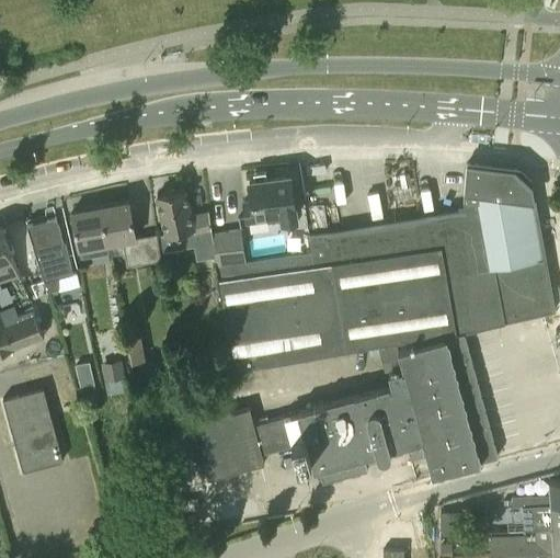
[(231,373),(453,336),(475,332),(475,333),(553,312),(532,188),(532,186),(515,171),(515,172),(467,167),(464,202),(466,213),(313,238),(317,253),(247,265),(219,269),(224,284),(219,285),(231,373)]
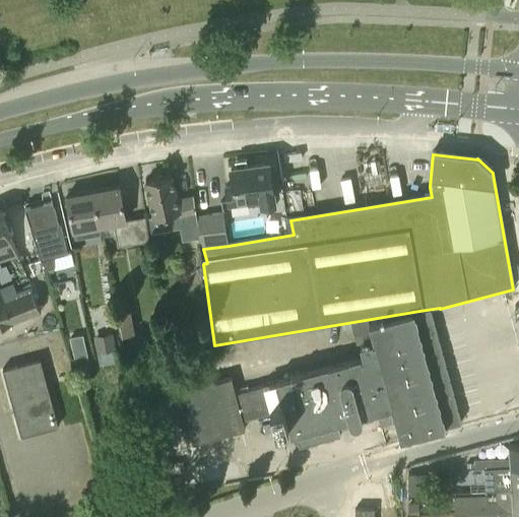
[(265,210),(275,208),(273,191),(279,191),(278,180),(280,180),(280,179),(271,180),(269,166),(232,171),(234,187),(228,188),(230,203),(248,201),(249,207),(264,205),(265,210)]
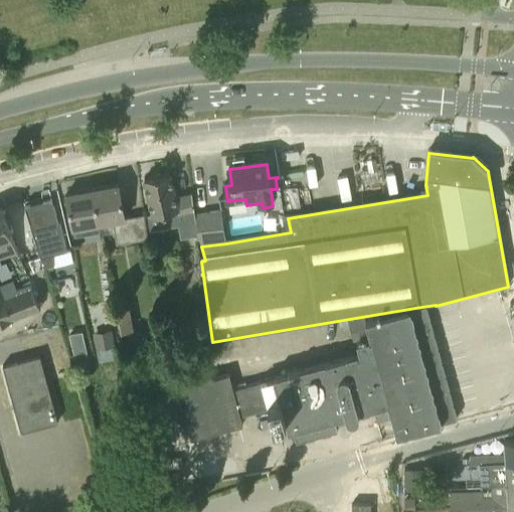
[(199,238),(195,217),(192,196),(176,199),(170,176),(145,182),(153,217),(145,218),(148,234),(178,228),(181,241),(199,238)]
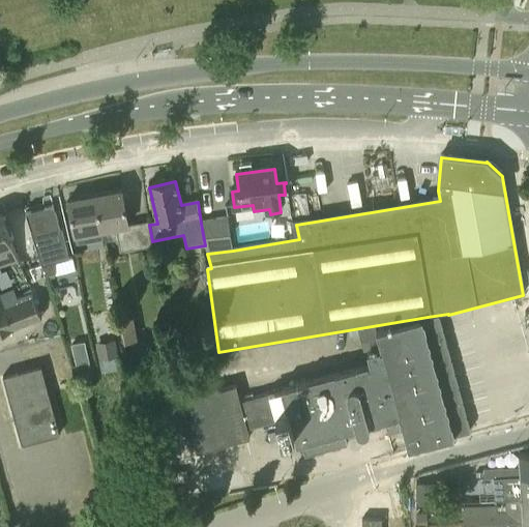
[(153,249),(152,241),(149,225),(149,223),(128,226),(122,193),(95,198),(103,242),(105,241),(103,233),(117,231),(121,254),(153,249)]
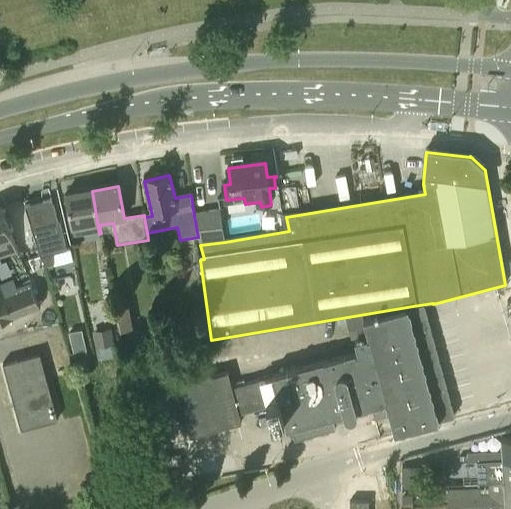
[(74,238),(99,234),(92,191),(66,196),(70,215),(72,231),(73,230),(74,238)]
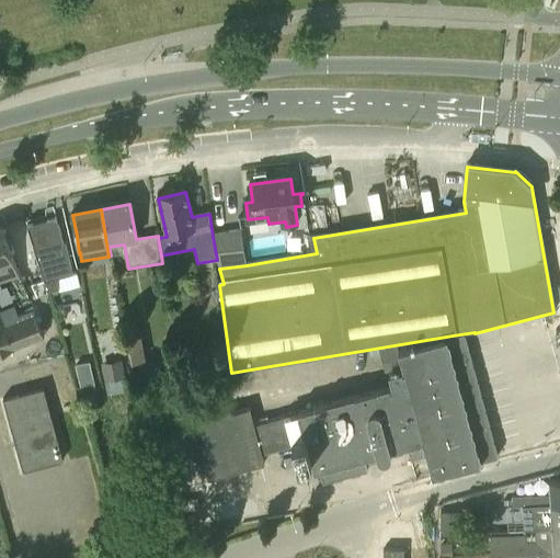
[(73,276),(71,266),(66,245),(65,246),(65,247),(59,248),(56,238),(60,237),(60,238),(63,237),(57,219),(32,226),(31,226),(27,227),(33,248),(45,285),(73,276)]
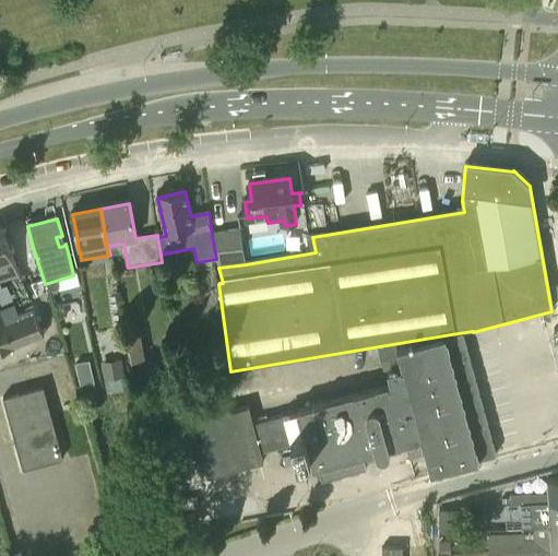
[(32,306),(0,227),(0,355),(45,338),(35,315),(6,327),(2,318),(32,306)]
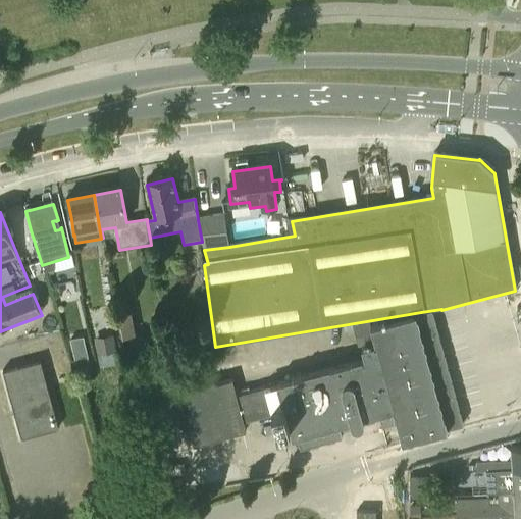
[(204,250),(229,247),(224,216),(198,220),(202,242),(204,250)]
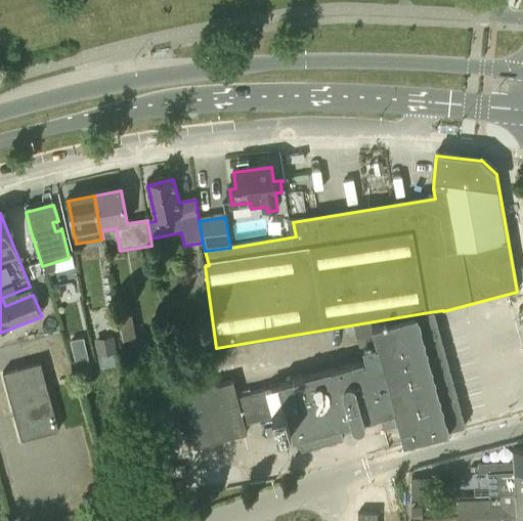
[(374,329),(378,345),(364,348),(368,362),(237,398),(233,383),(181,397),(195,448),(248,434),(245,426),(274,418),(278,434),(279,434),(277,426),(288,423),(290,431),(291,431),(293,436),(297,435),(302,452),(344,441),(340,428),(352,425),(353,426),(354,427),(354,428),(356,429),(357,429),(358,429),(359,429),(360,429),(362,429),(363,428),(364,427),(364,426),(365,425),(365,424),(365,422),(365,421),(381,417),(385,430),(399,426),(404,445),(465,429),(449,373),(433,313),(374,329)]
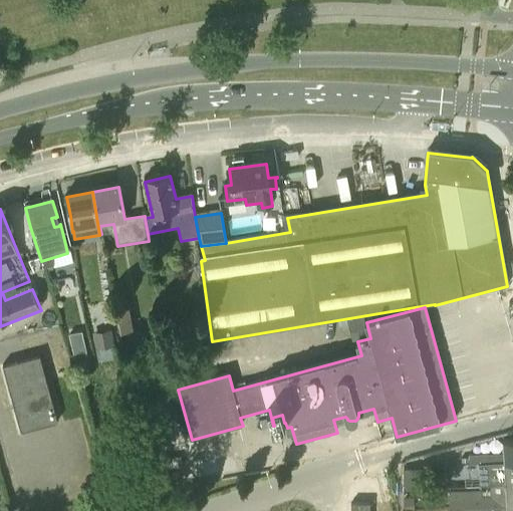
[(114,323),(115,334),(134,331),(131,309),(117,311),(119,322),(114,323)]
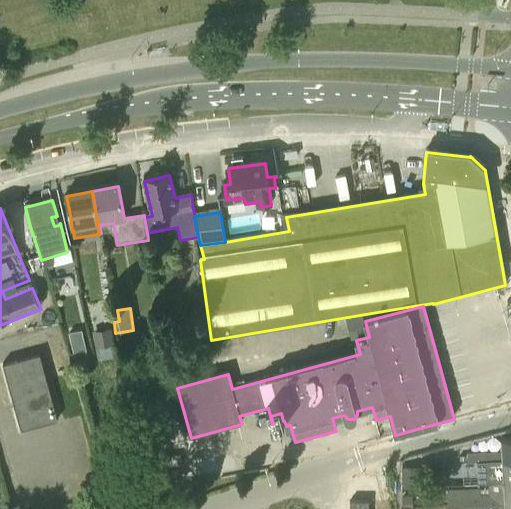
[(186,322),(190,343),(209,340),(205,319),(186,322)]
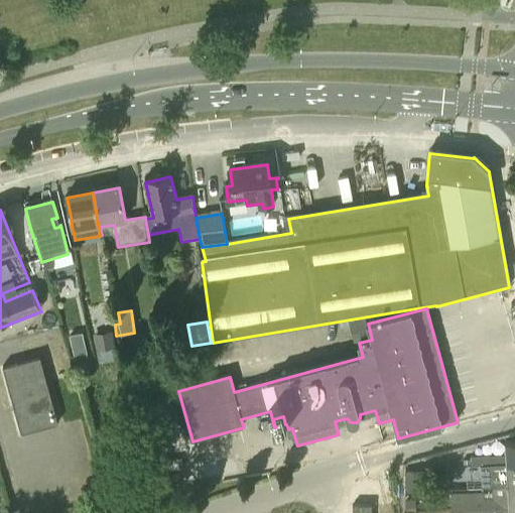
[(115,350),(112,333),(94,336),(97,353),(115,350)]
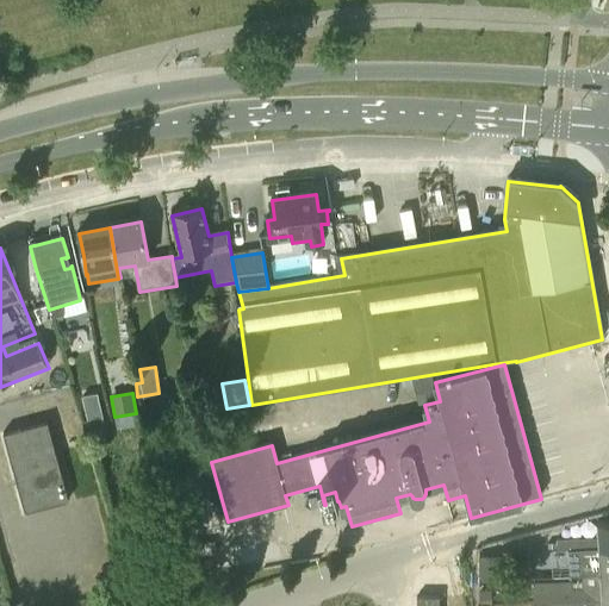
[(91,433),(105,430),(103,417),(87,420),(91,433)]
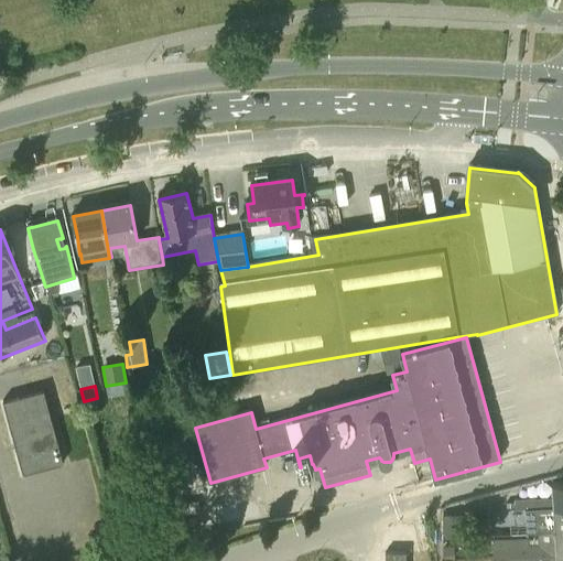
[(23,476),(64,465),(44,392),(43,392),(43,394),(4,405),(4,403),(3,403),(23,476)]
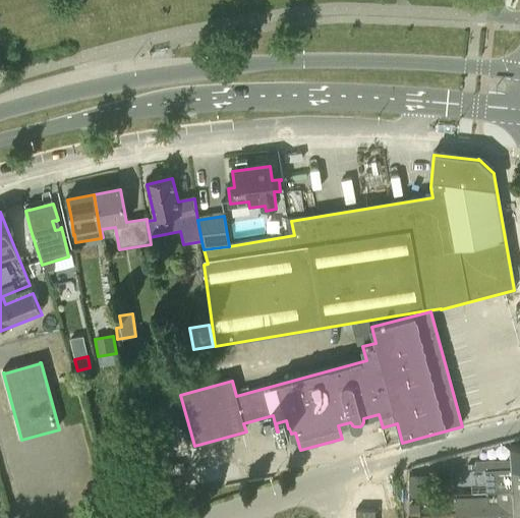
[(475,463),(476,472),(486,473),(519,470),(519,447),(511,448),(511,461),(475,463)]
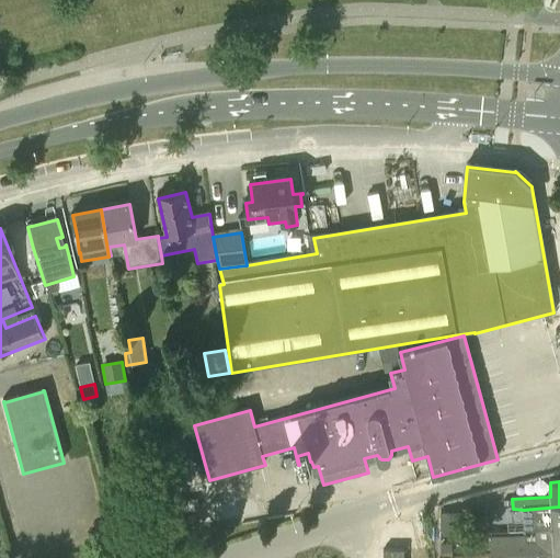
[(532,532),(536,532),(536,533),(559,531),(559,507),(524,510),(525,532),(532,532)]
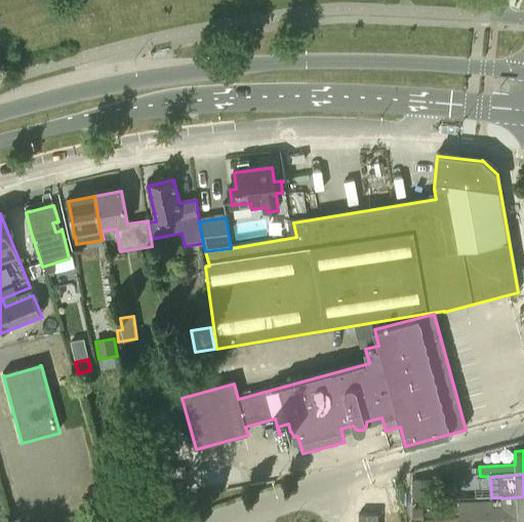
[(432,502),(432,481),(412,481),(413,502),(432,502)]
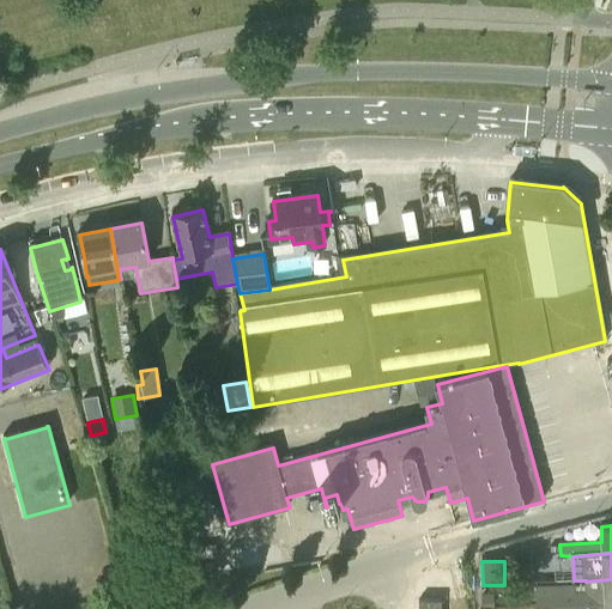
[(580,608),(611,606),(611,579),(586,582),(586,588),(575,588),(575,586),(537,589),(538,608),(580,608)]
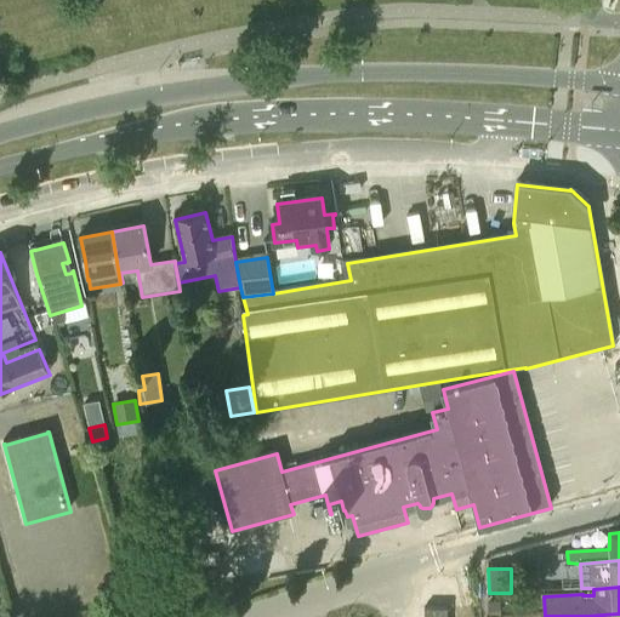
[(501,613),(501,603),(489,603),(489,613),(501,613)]
